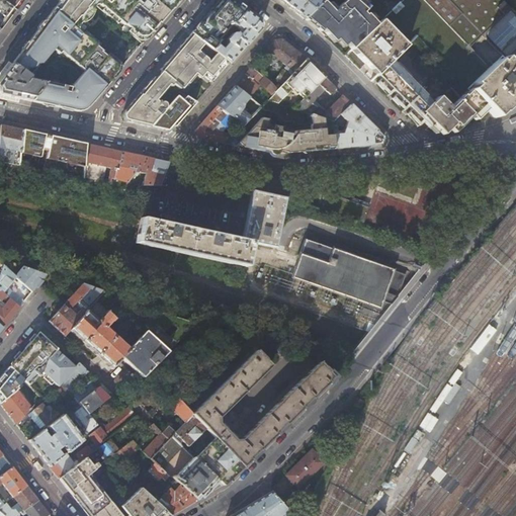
[(16,9),(3,0),(0,0),(0,29),(10,16),(11,15),(16,9)]
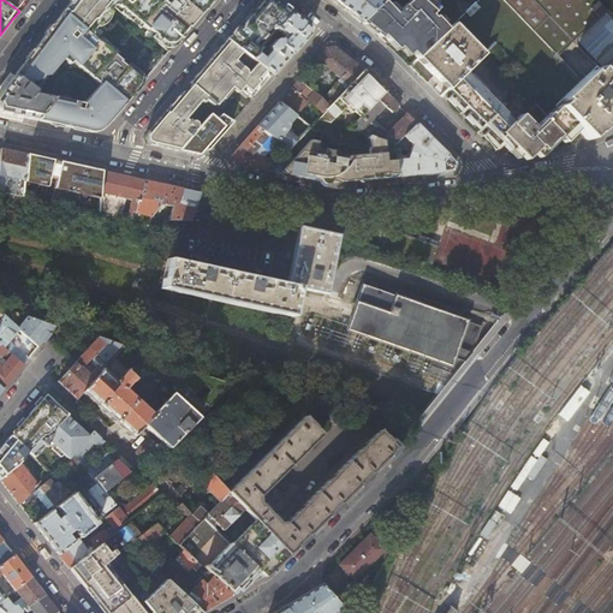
[(4,0),(19,11),(27,0),(4,0)]
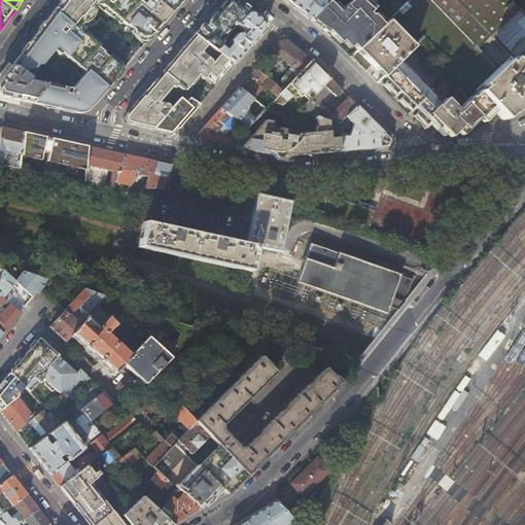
[(99,3),(104,2),(108,5),(124,19),(129,23),(130,22),(135,26),(144,34),(145,32),(150,31),(153,34),(159,29),(181,1),(182,0),(148,0),(146,2),(144,0),(62,0),(61,2),(43,24),(24,49),(14,62),(31,76),(55,47),(61,53),(64,49),(89,70),(74,86),(49,80),(34,101),(60,106),(78,110),(81,109),(85,108),(90,107),(93,105),(98,99),(116,77),(121,71),(119,69),(118,64),(119,63),(110,55),(105,50),(106,49),(101,45),(85,33),(80,29),(78,27),(80,25),(84,20),(96,7),(99,3)]
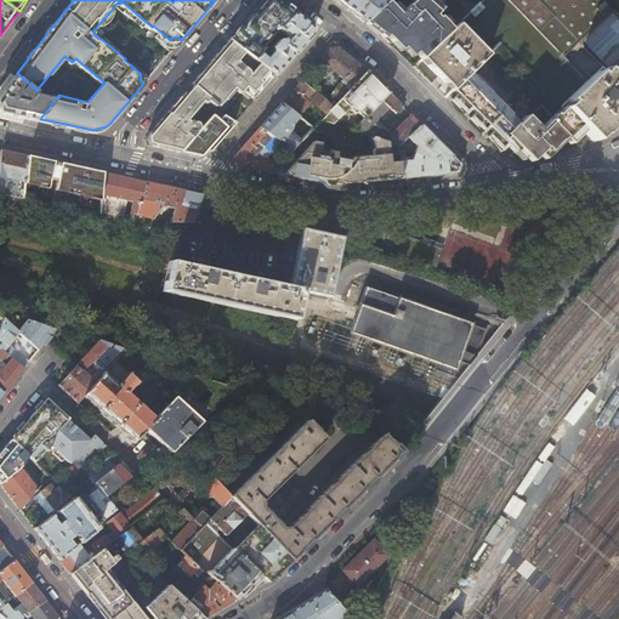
[(277,32),(279,29),(295,10),(283,0),(261,0),(248,18),(231,38),(256,57),(261,51),(265,47),(257,41),(262,35),(257,32),(260,28),(263,29),(267,24),(271,27),(273,24),(276,26),(273,28),(277,32)]
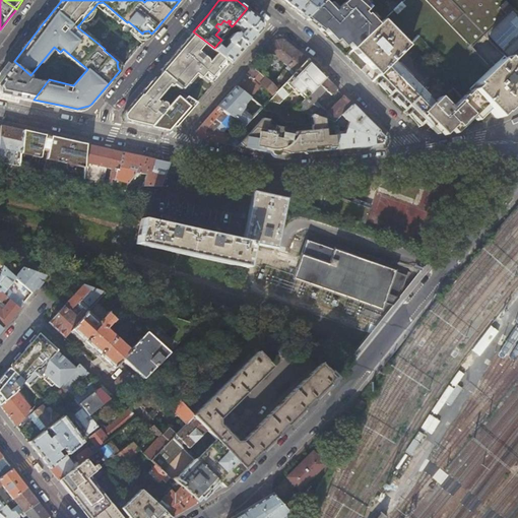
[(285,0),(290,4),(307,16),(310,14),(322,2),(319,0),(285,0)]
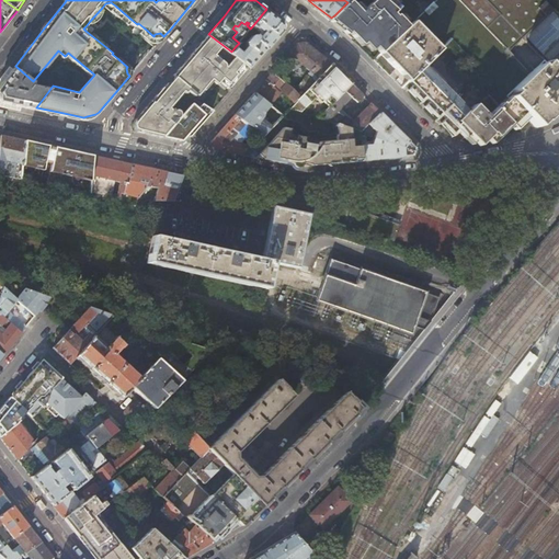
[(410,25),(398,13),(396,14),(394,12),(401,4),(394,0),(373,0),(364,10),(361,12),(354,4),(350,0),(348,2),(334,15),(349,30),(348,32),(349,32),(354,27),(358,33),(366,41),(368,38),(376,45),(373,48),(374,48),(377,45),(379,43),(385,48),(410,25)]
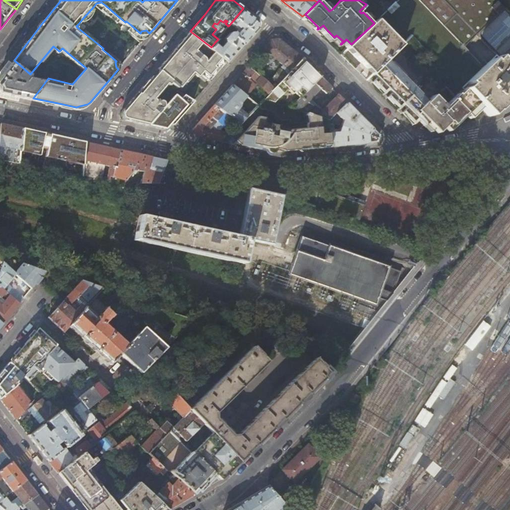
[(397,0),(379,18),(404,43),(414,33),(463,85),(485,64),(466,44),(477,33),(481,37),(481,36),(481,31),(507,6),(500,0),(397,0)]
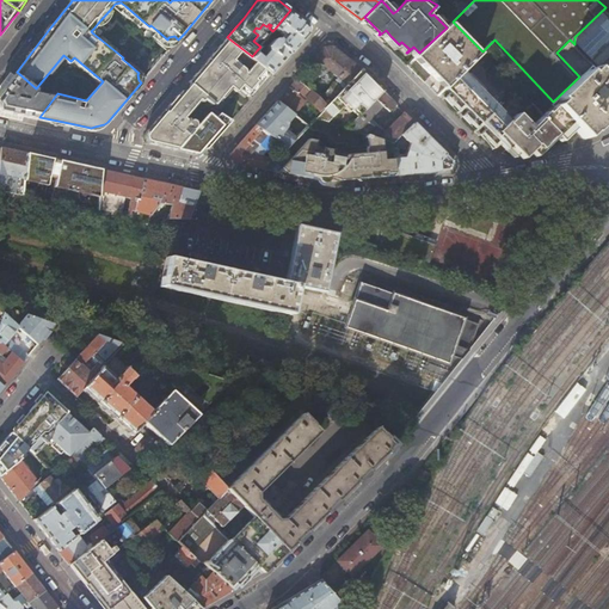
[(397,11),(389,4),(388,2),(386,5),(393,13),(397,11)]
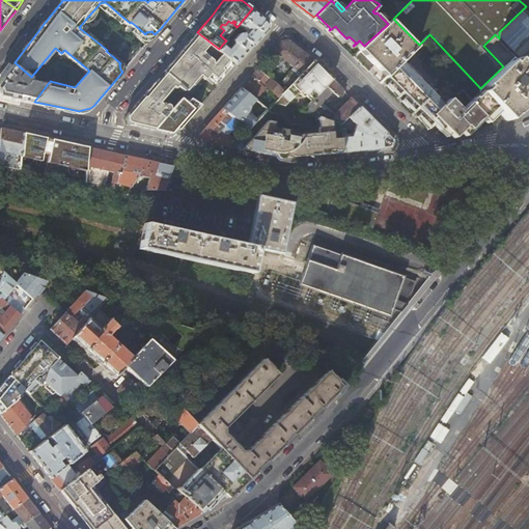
[(124,19),(109,5),(106,8),(122,22),(124,19)]
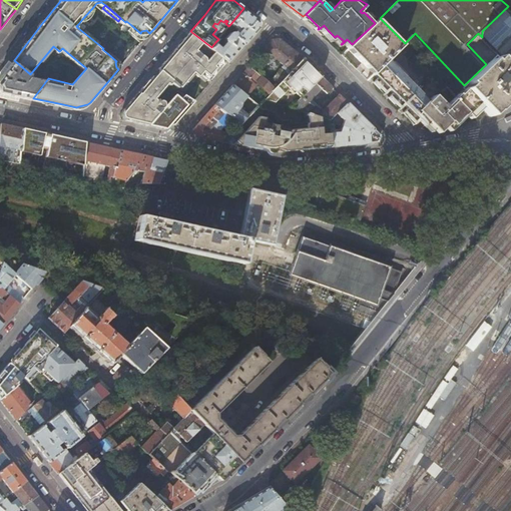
[(500,55),(510,44),(510,8),(508,6),(482,31),(482,36),(498,53),(500,55)]
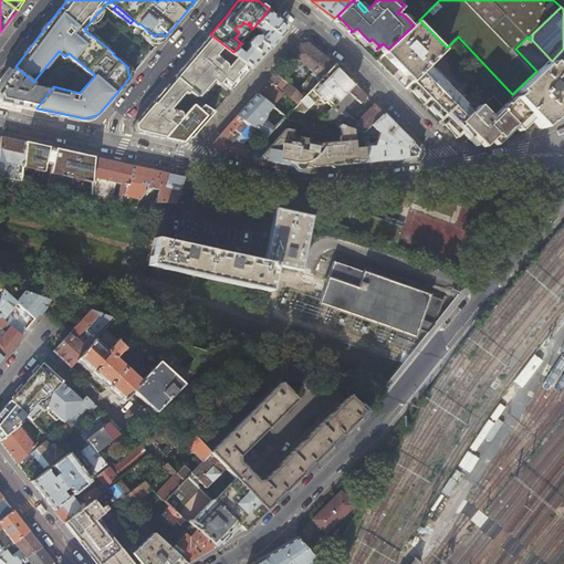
[(94,24),(106,11),(103,8),(91,21),(94,24)]
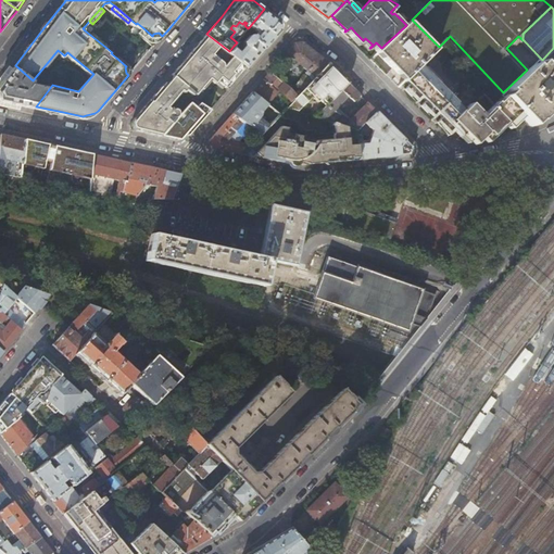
[(264,9),(250,26),(251,28),(253,26),(259,29),(254,34),(253,33),(250,33),(244,39),(244,42),(246,43),(240,50),(234,46),(229,51),(249,66),(264,50),(281,30),(280,22),(272,15),(264,9)]
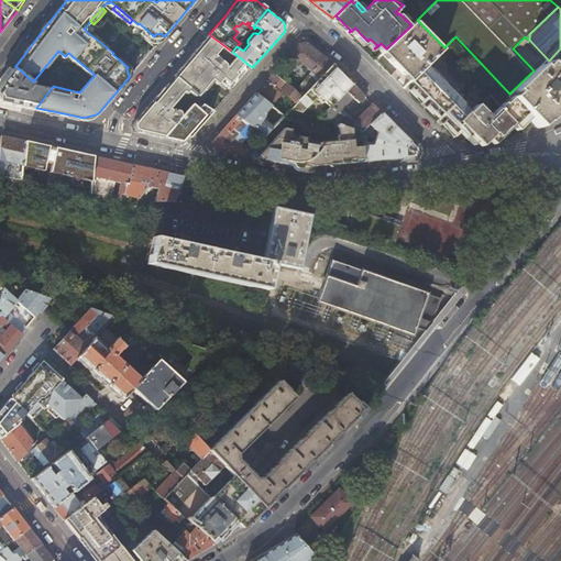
[(350,30),(336,15),(332,18),(348,31),(349,32),(350,30)]
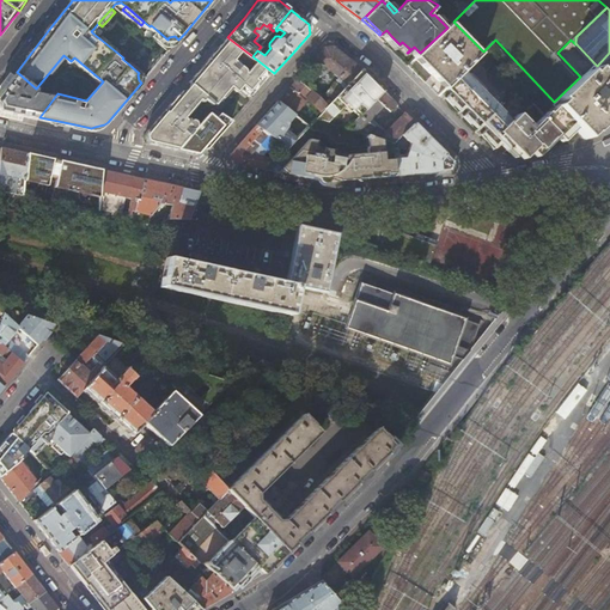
[(453,22),(447,28),(420,53),(418,55),(447,86),(467,68),(483,52),(453,22)]
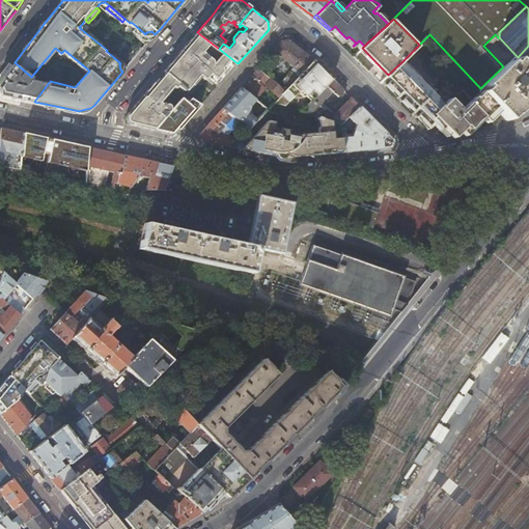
[(147,43),(155,34),(151,31),(146,32),(145,34),(136,26),(132,30),(147,43)]
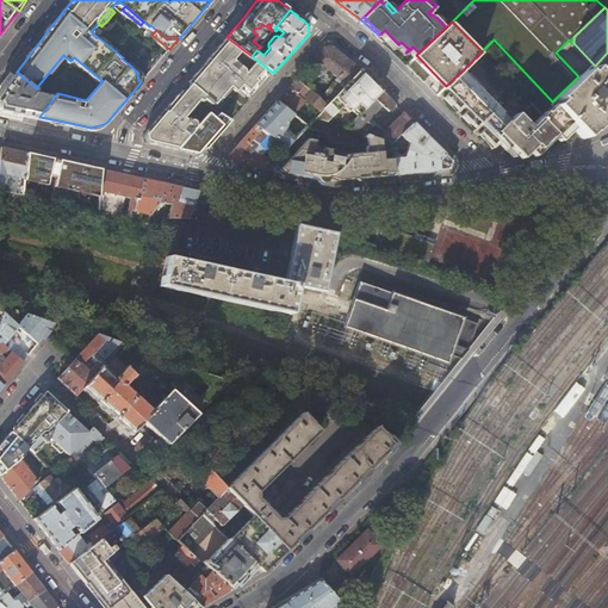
[(386,38),(390,36),(385,30),(379,35),(385,41),(386,38)]
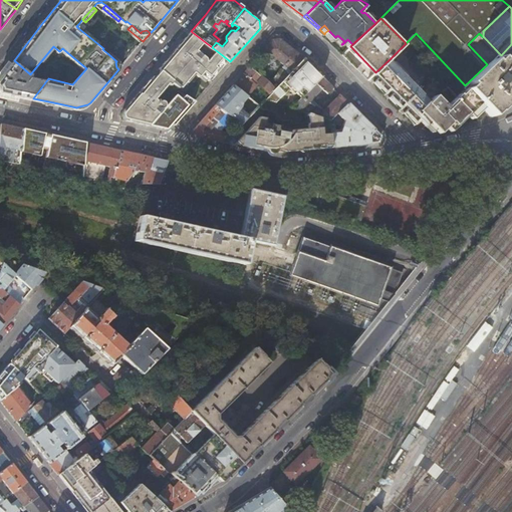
[(100,41),(85,29),(83,32),(98,44),(100,41)]
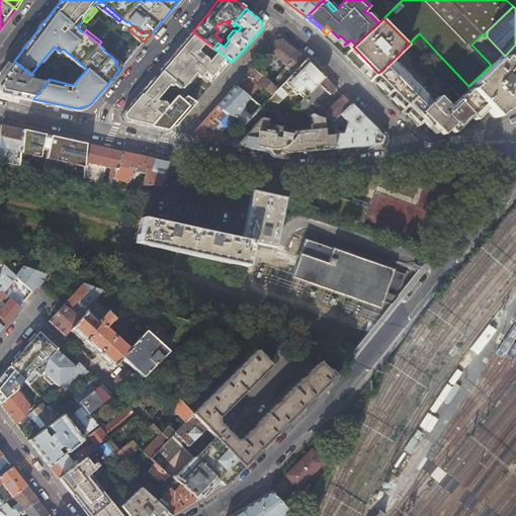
[(338,37),(331,30),(328,32),(335,40),(338,37)]
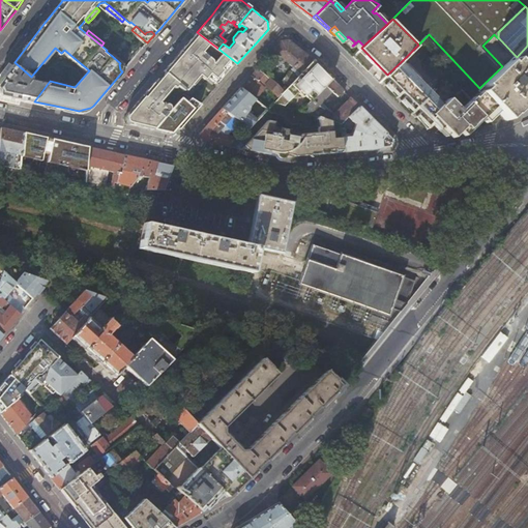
[(189,89),(205,71),(220,84),(224,78),(237,63),(218,49),(197,32),(178,54),(143,95),(128,112),(129,114),(129,115),(128,116),(128,117),(129,119),(130,120),(132,121),(132,122),(141,124),(154,127),(159,122),(168,112),(167,111),(168,111),(170,111),(170,110),(171,110),(172,108),(172,106),(172,105),(171,104),(171,103),(170,103),(169,101),(168,101),(166,101),(165,100),(164,101),(162,99),(175,84),(177,86),(179,83),(185,88),(186,87),(189,89)]
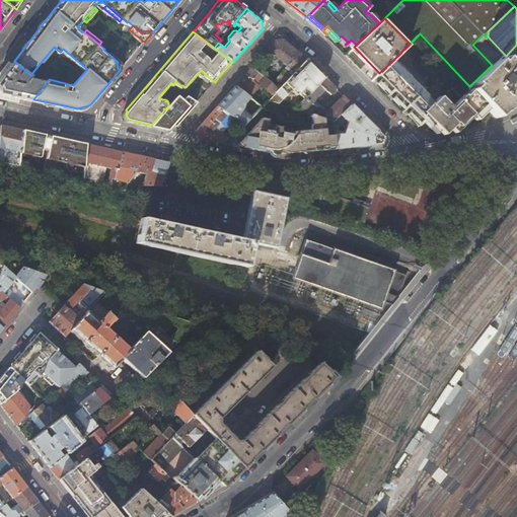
[(348,42),(341,35),(339,38),(345,45),(348,42)]
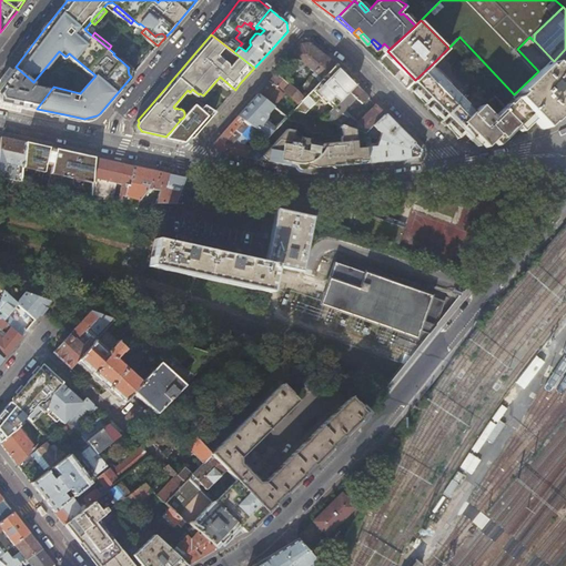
[(294,52),(322,78),(337,62),(317,47),(311,41),(303,42),(294,52)]
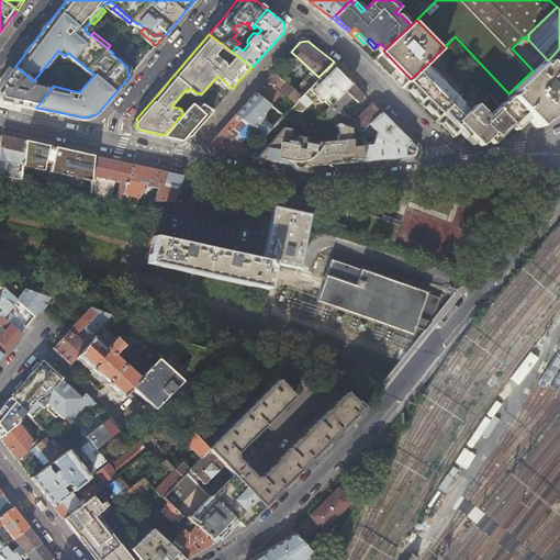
[(559,48),(548,60),(559,73),(559,48)]
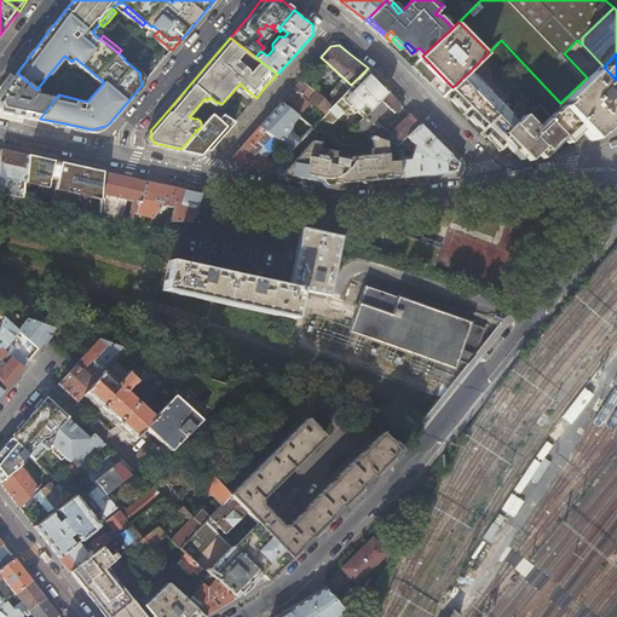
[(150,75),(133,61),(130,64),(140,74),(139,75),(140,81),(143,84),(150,75)]
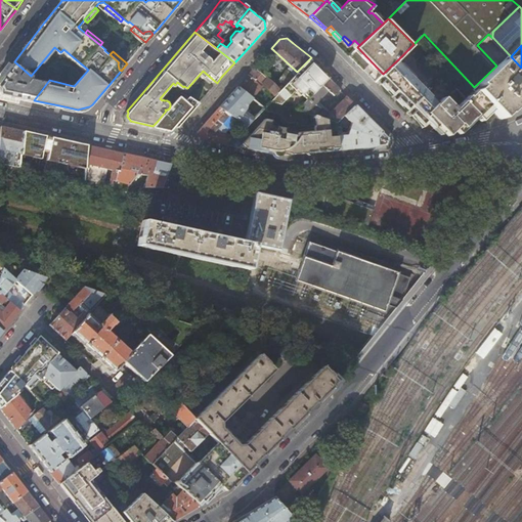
[(521,68),(511,56),(509,54),(496,66),(474,87),(477,90),(494,109),(503,117),(521,98),(521,68)]
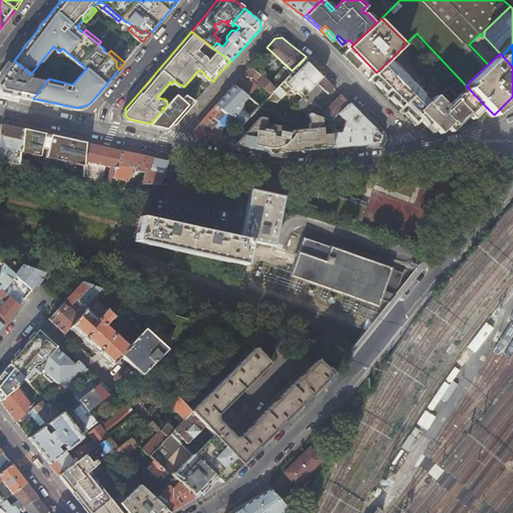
[(304,96),(324,74),(316,66),(306,56),(292,70),(284,79),(272,93),(268,98),(279,101),(292,88),(297,93),(299,91),(304,96)]
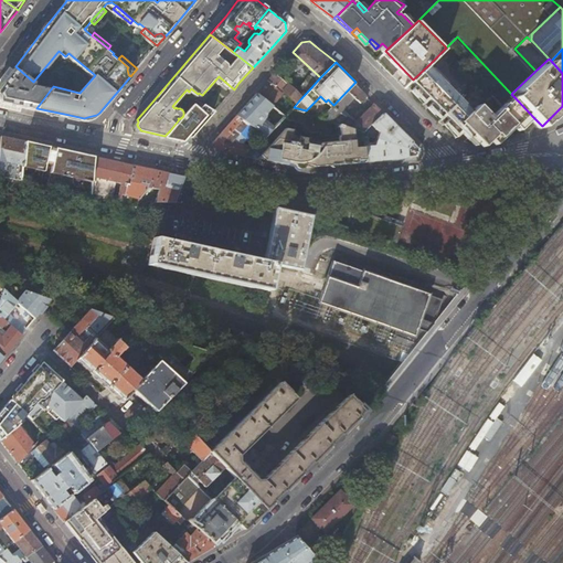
[(476,145),(477,142),(479,141),(481,142),(484,146),(488,141),(490,138),(492,140),(496,144),(500,139),(514,125),(520,130),(533,117),(514,97),(509,104),(508,103),(492,117),(479,104),(475,108),(431,63),(413,80),(417,84),(412,88),(425,102),(429,97),(433,101),(428,106),(441,118),(446,114),(449,118),(445,123),(457,136),(463,130),(473,141),(476,145)]
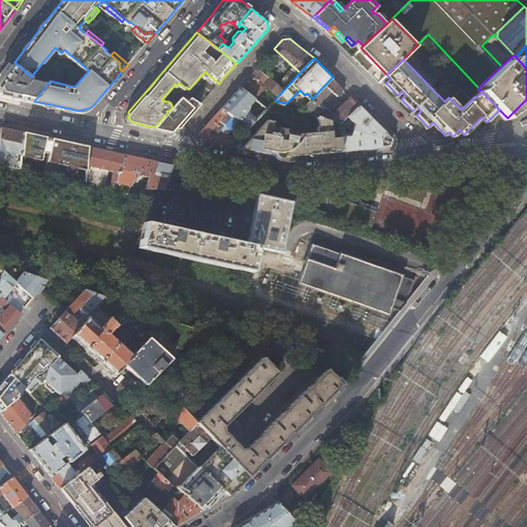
[(34,101),(50,81),(31,78),(31,76),(14,62),(8,71),(0,82),(0,83),(4,95),(25,99),(34,101)]
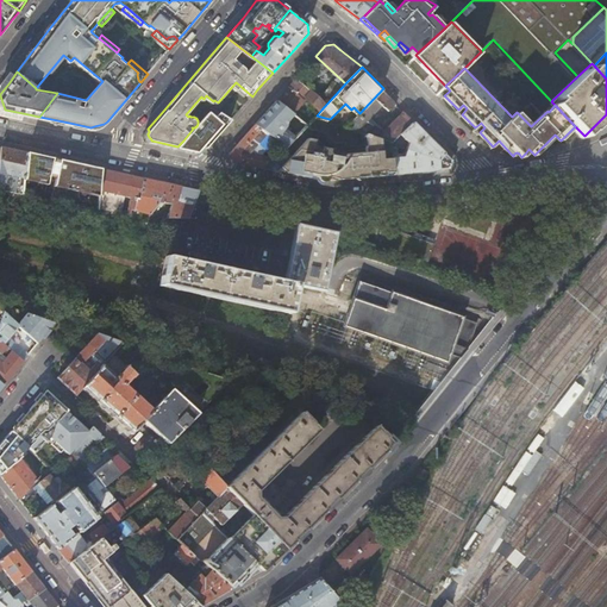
[(296,77),(289,86),(321,110),(336,94),(320,80),(311,89),(296,77)]
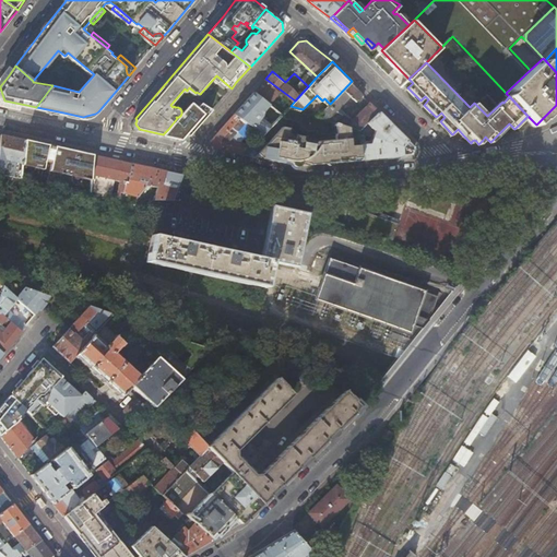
[(261,83),(255,91),(271,103),(284,113),(291,106),(295,101),(265,79),(261,83)]
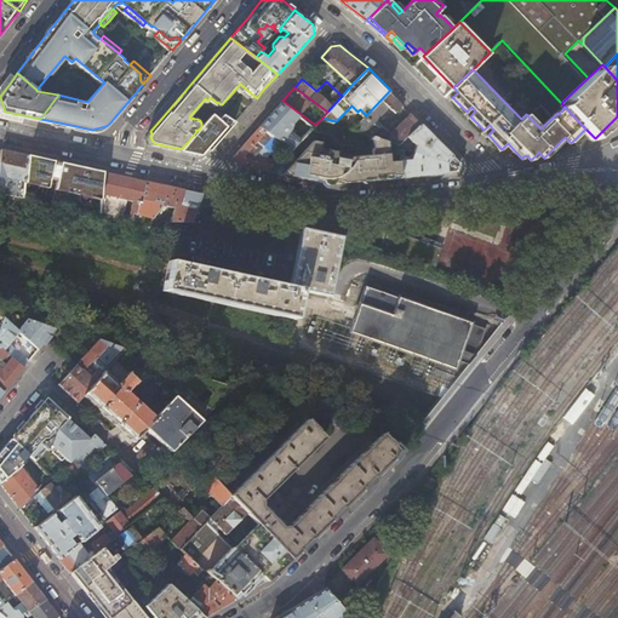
[(395,96),(390,90),(366,115),(354,127),(373,135),(387,138),(393,132),(373,122),(390,104),(393,107),(394,107),(398,110),(404,104),(395,96)]
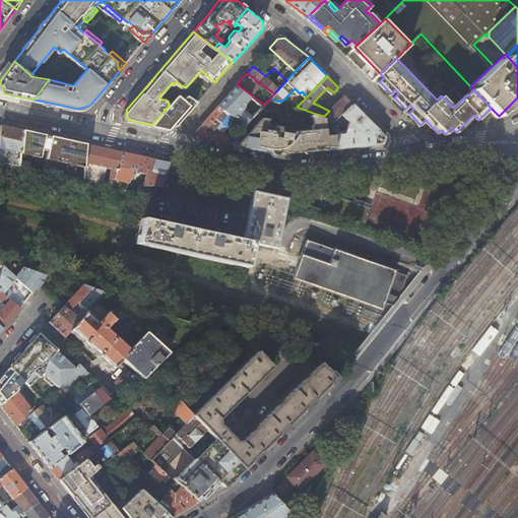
[(246,103),(252,95),(237,84),(229,93),(218,105),(236,118),(246,125),(254,116),(249,113),(244,114),(243,111),(245,109),(245,107),(246,105),(246,103)]
